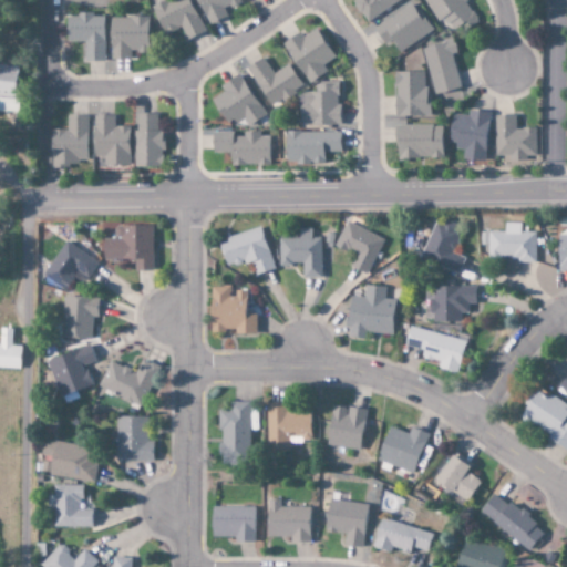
[(186,40),(205,32),(189,0),(167,0),(151,8),(164,35),(181,29),(186,40)]
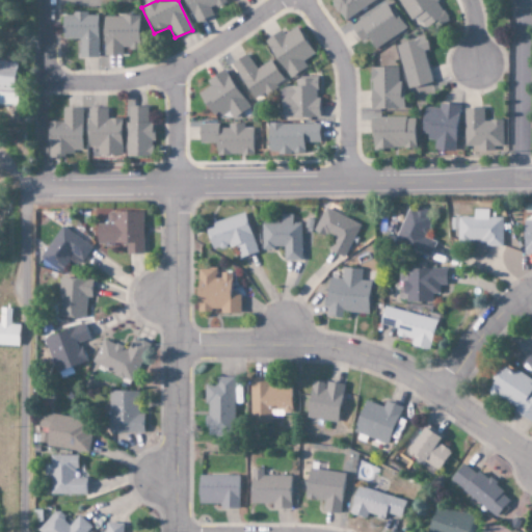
[(185,0),(195,24),(213,17),(210,9),(224,3),(222,0),(185,0)]
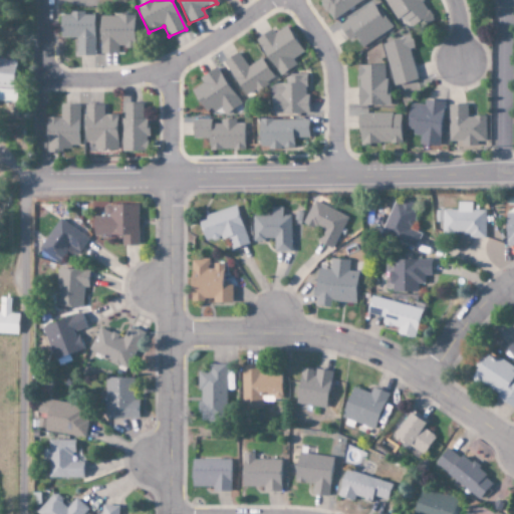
[(331,21),(364,0),(321,0),(319,2),(331,21)]
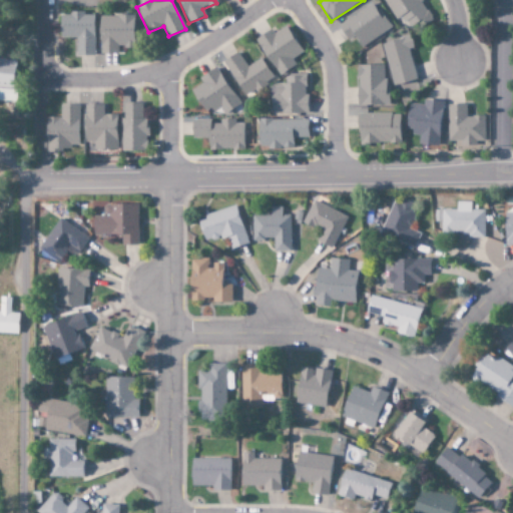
[(383,0),(395,21),(402,17),(410,31),(431,19),(421,0),(383,0)]
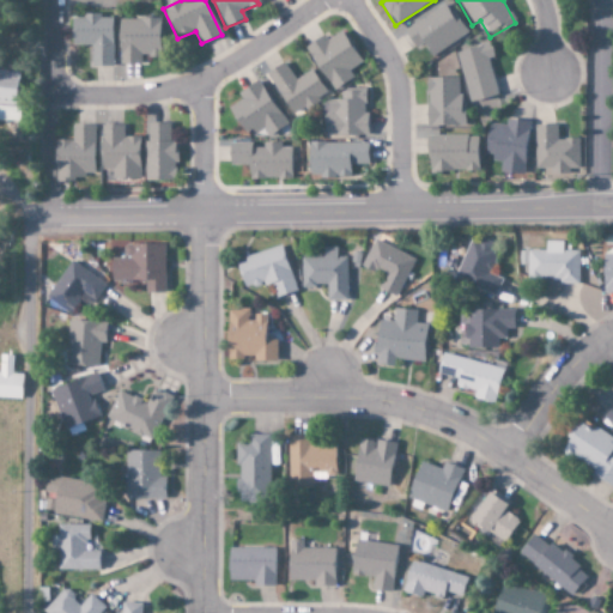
[(431,58),(467,34),(445,2),(404,31),(417,52),(424,46),(431,58)]
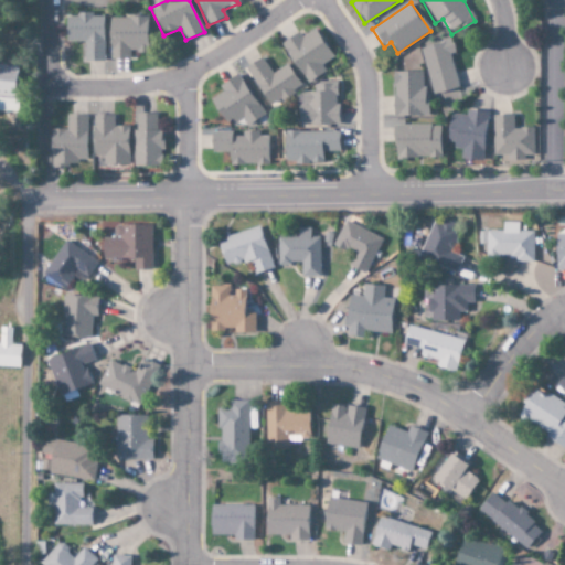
[(103,18),(93,18),(93,14),(65,14),(66,42),(84,42),(84,62),(104,61),(103,18)]
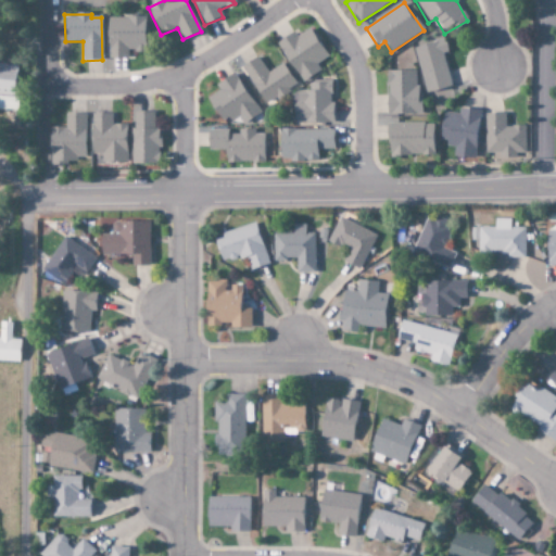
[(128,58),(128,52),(146,51),(144,17),(108,17),(109,59),(128,58)]
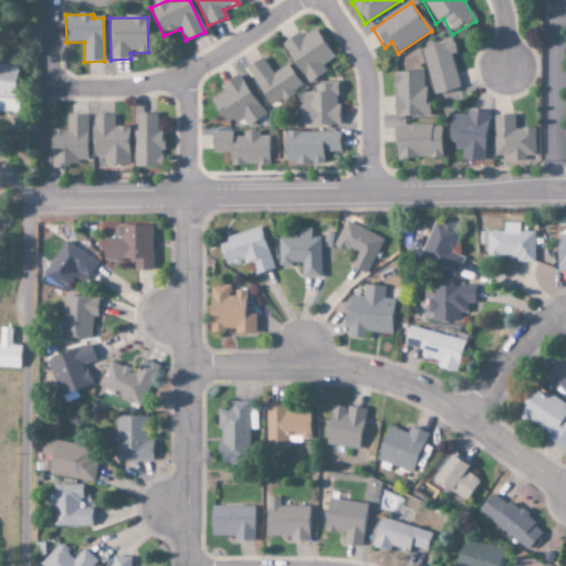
[(302,37),(299,32),(281,44),(307,84),(326,72),(323,65),(334,58),(315,29),(302,37)]
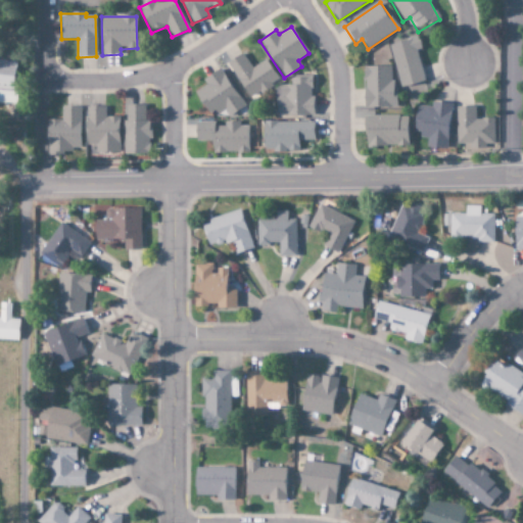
[(389,45),(400,88),(424,82),(416,51),(422,49),(419,37),(389,45)]
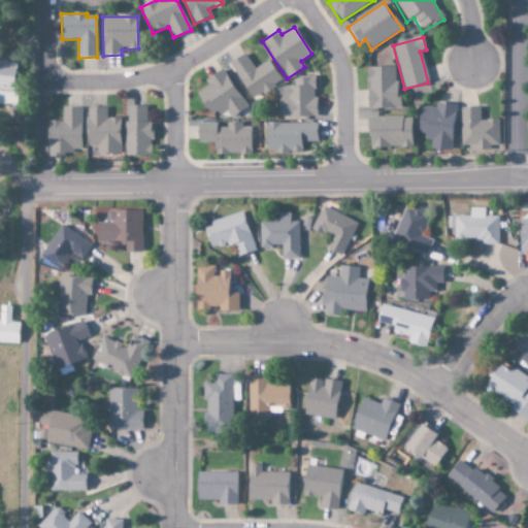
[(268,60),(254,69),(244,54),(230,63),(253,99),(282,80),(268,60)]
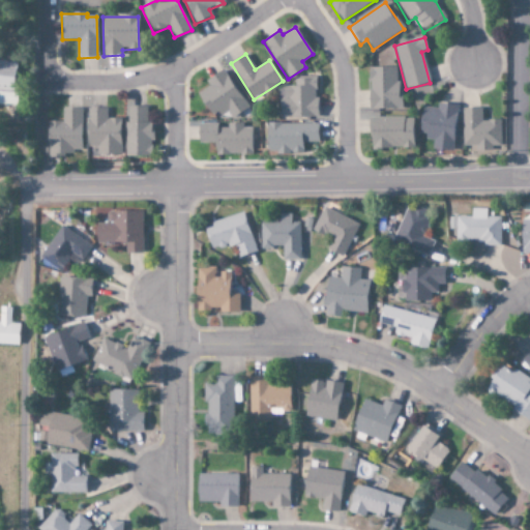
[(0,90),(15,91),(16,63),(0,62),(0,90)]
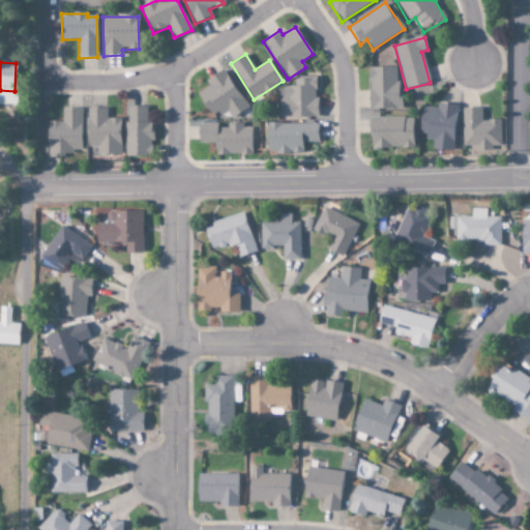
[(370,110),(402,109),(402,88),(398,88),(396,67),(369,68),(370,110)]
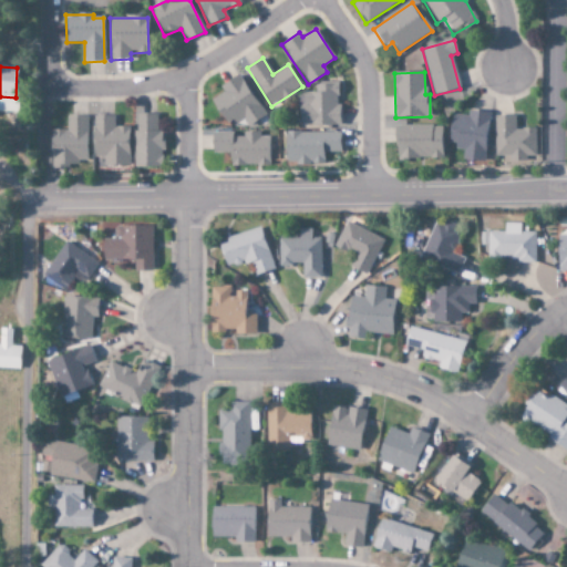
[(248,127),(266,116),(238,74),(219,86),(223,92),(210,100),(228,126),(241,117),(248,127)]
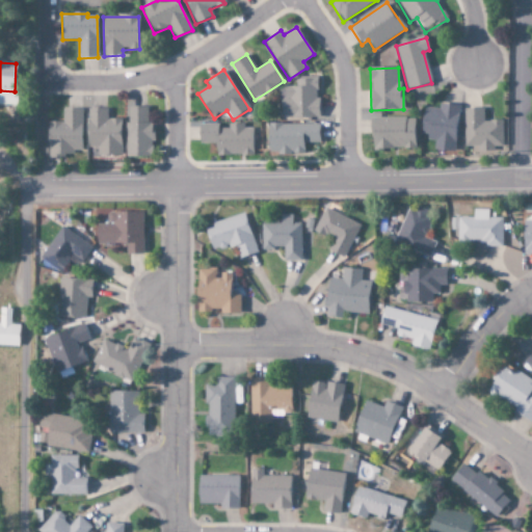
[(284,118),(318,117),(317,78),(295,79),(295,86),(283,86),(284,118)]
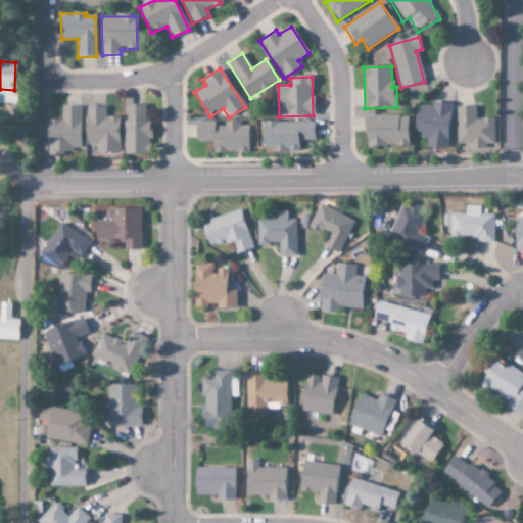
[(17,91),(0,90),(0,103),(16,104),(17,91)]
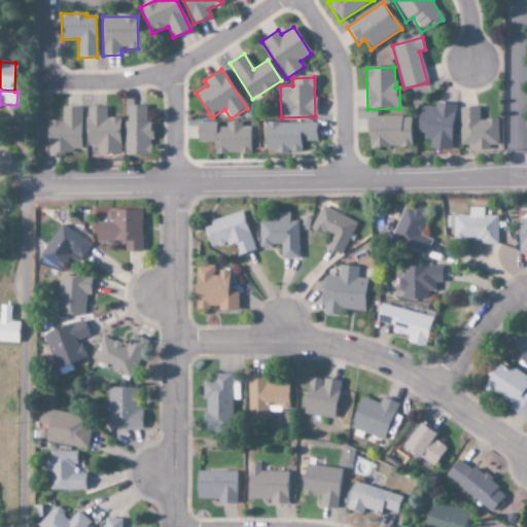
[(453,104),(434,103),(434,107),(421,106),(419,139),(430,140),(429,149),(456,150),(456,135),(452,134),(453,104)]
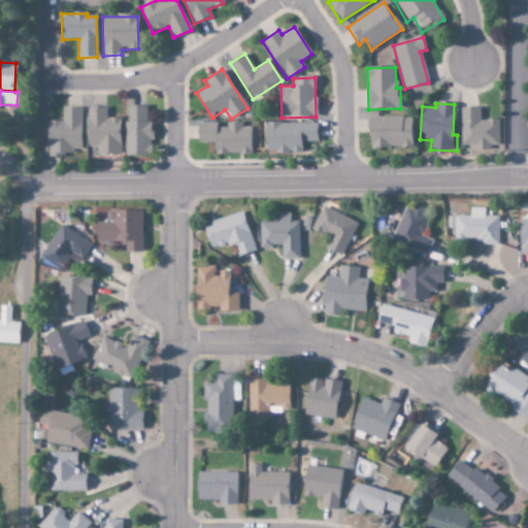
[(145,106),(125,106),(125,156),(151,156),(151,122),(146,122),(145,106)]
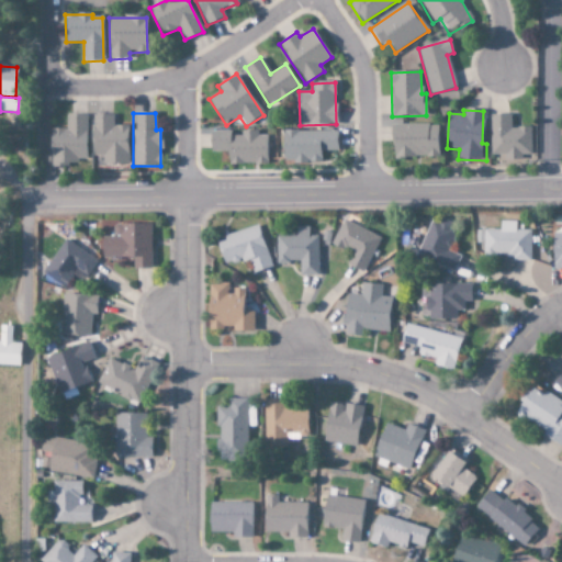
[(113,126),(112,114),(92,115),(93,165),(128,165),(127,125),(113,126)]
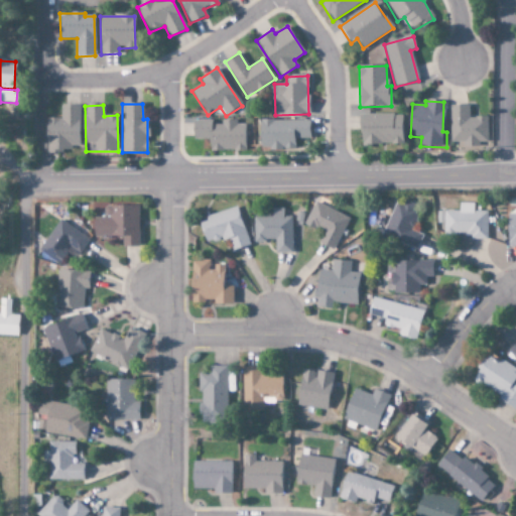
[(60,106),(60,119),(46,118),(46,151),(71,152),(71,146),(79,146),(79,106),(60,106)]
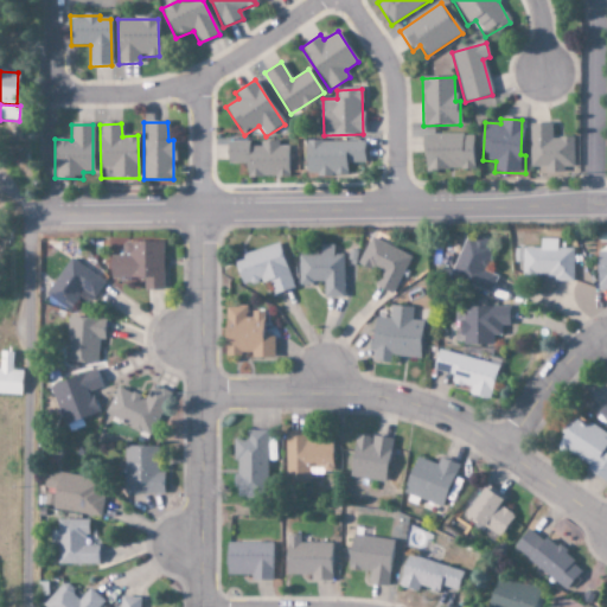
[(530,168),(544,167),(544,173),(564,173),(564,167),(574,167),(574,138),(551,138),(551,125),(529,125),(530,168)]
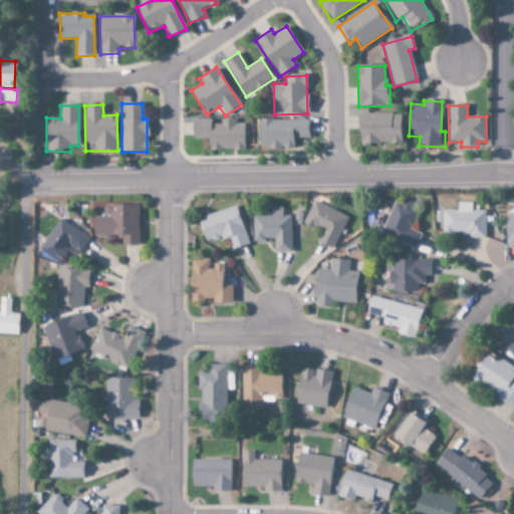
[(401,113),(358,114),(358,145),(401,144),(401,113)]
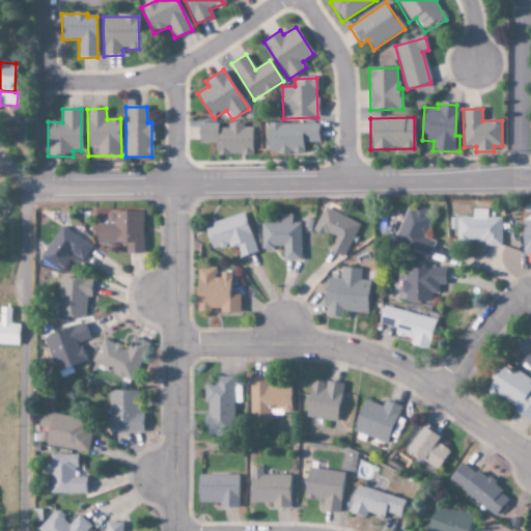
[(303,154),(303,143),(318,143),(318,122),(268,123),(269,154),(303,154)]
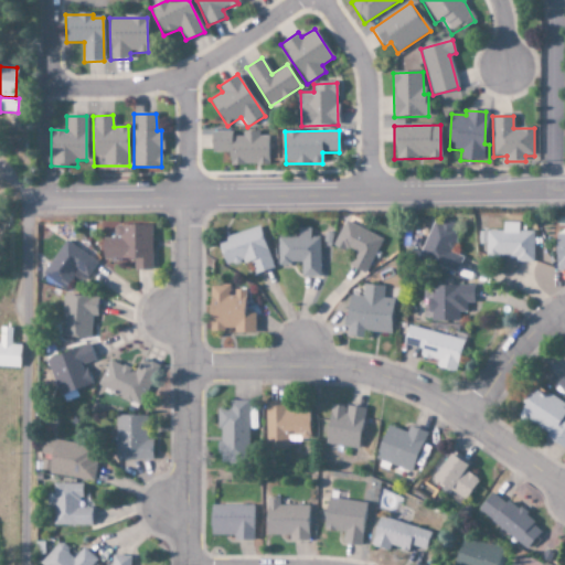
[(268,164),(268,134),(241,132),(212,132),(212,152),(230,152),(230,164),(268,164)]
